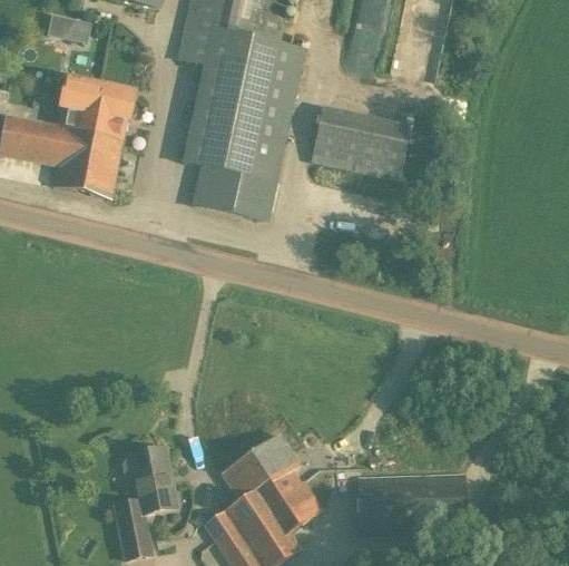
[(71,0),(70,6),(151,22),(156,0),(71,0)]
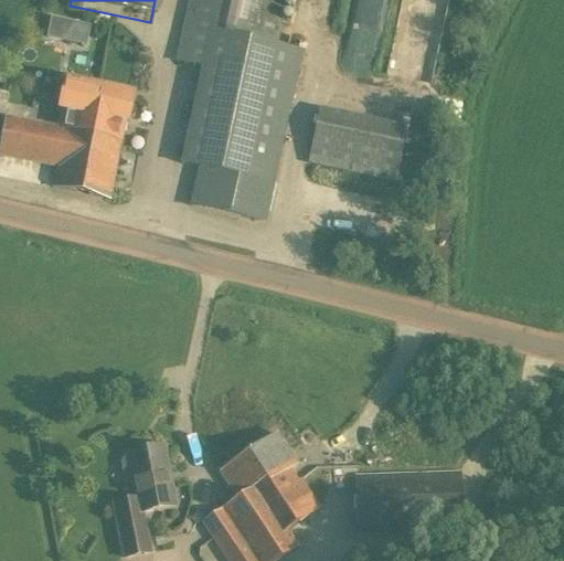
[(277,41),(285,0),(189,0),(177,59),(202,64),(269,78),(277,41)]
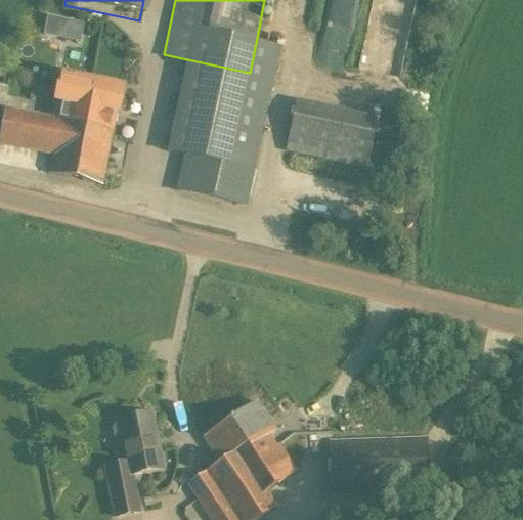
[(71,17),(67,37),(81,39),(84,20),(71,17)]
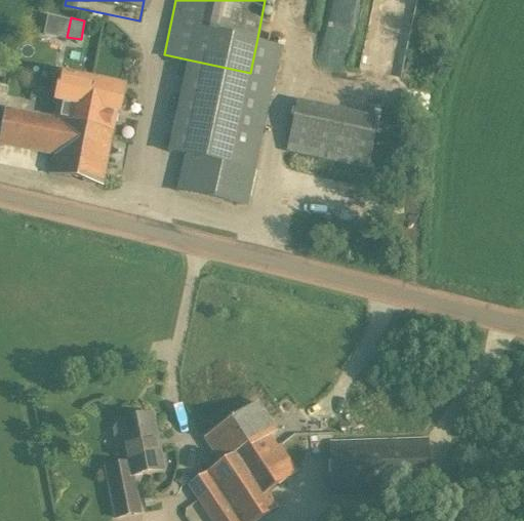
[(275,42),(257,38),(250,73),(188,59),(169,149),(186,152),(177,188),(247,204),(280,52),(282,44),(275,42)]
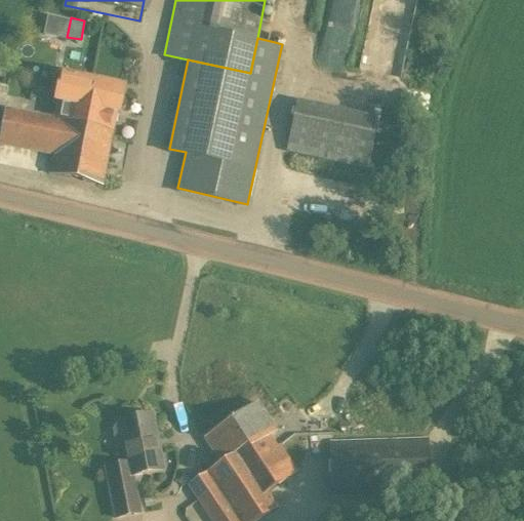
[(120,111),(125,83),(61,71),(55,98),(58,99),(55,114),(5,106),(0,130),(0,143),(51,153),(48,171),(104,184),(114,127),(117,111),(120,111)]
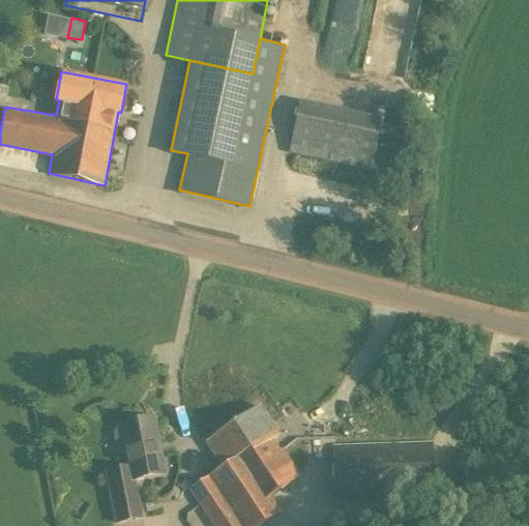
[(372,168),(383,116),(300,98),(290,150),(372,168)]
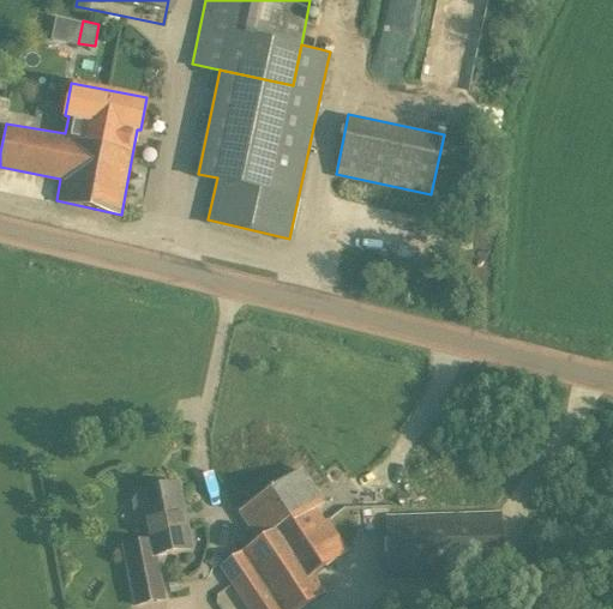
[(251,608),(293,608),(324,589),(312,571),(347,547),(318,505),(324,501),(301,466),(238,510),(257,540),(221,564),(226,572),(221,576),(233,592),(238,589),(251,608)]
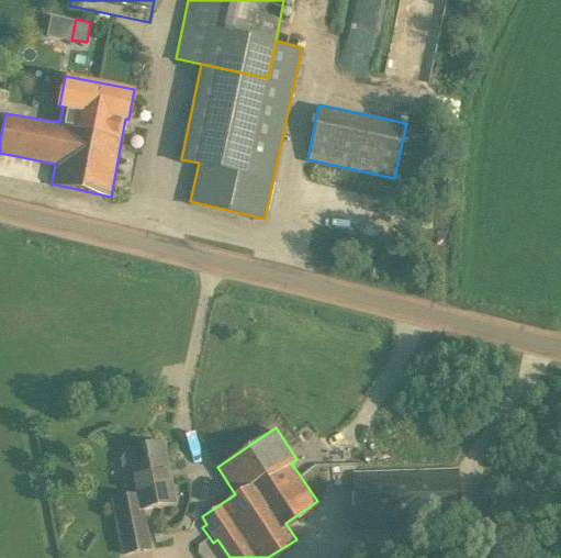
[(134,492),(138,509),(144,508),(177,501),(164,439),(125,448),(126,453),(124,453),(121,457),(123,471),(128,475),(131,473),(134,492)]
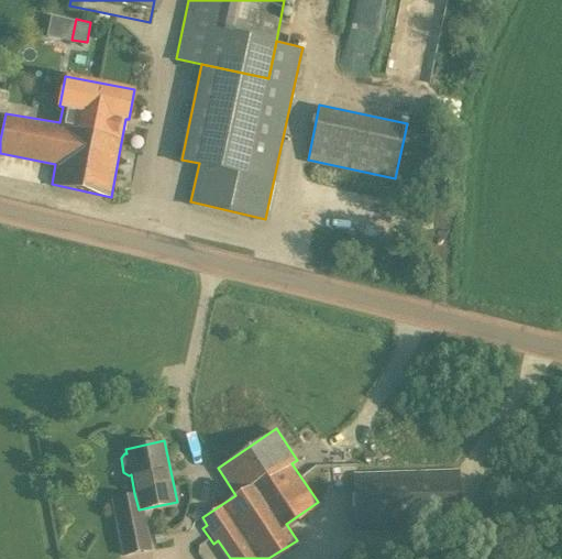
[(354,529),(463,527),(461,466),(354,470),(354,529)]
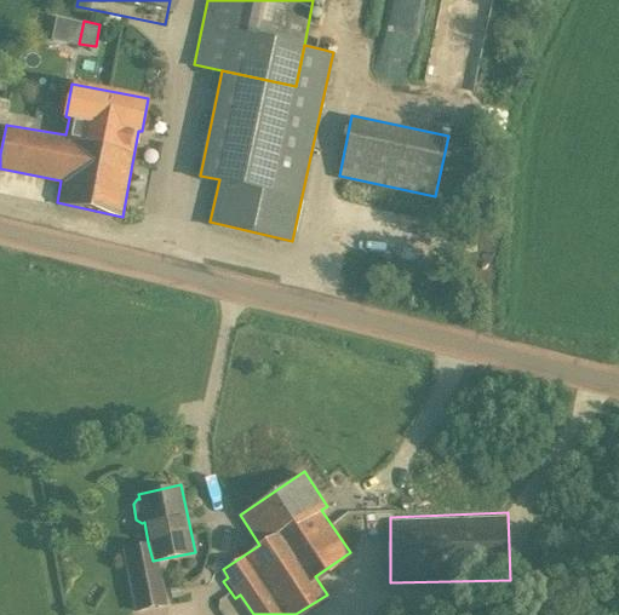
[(167,603),(159,559),(153,561),(148,542),(124,547),(136,609),(167,603)]
